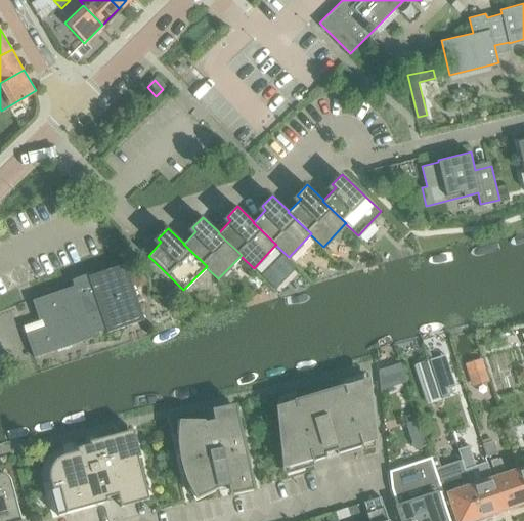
[(281,253),(261,274),(275,288),(296,266),(281,253)]
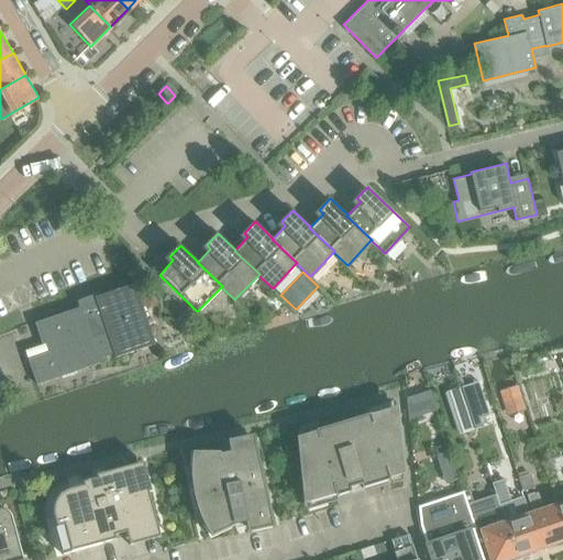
[(77,302),(79,307),(34,322),(42,343),(45,342),(47,351),(26,358),(35,383),(98,362),(97,359),(113,353),(114,357),(154,343),(133,283),(95,296),(77,302)]
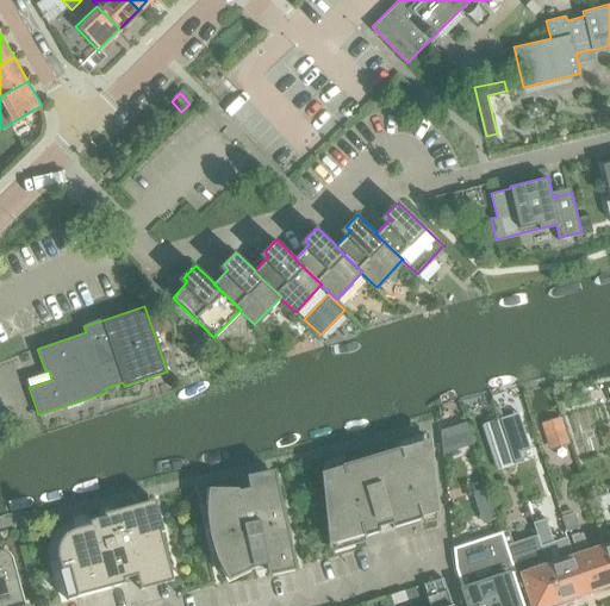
[(165,311),(155,313),(161,331),(170,329),(165,311)]
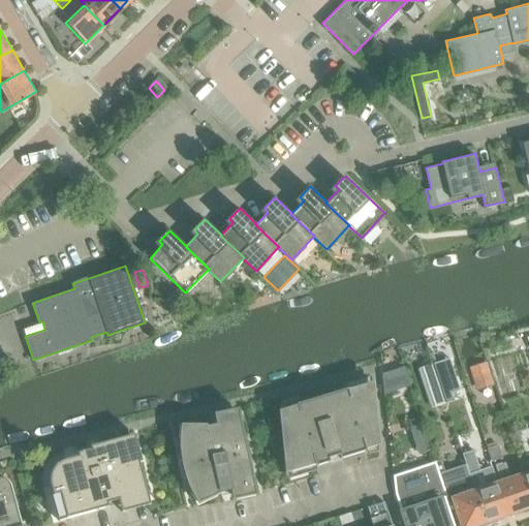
[(173,308),(180,300),(172,292),(163,301),(173,308)]
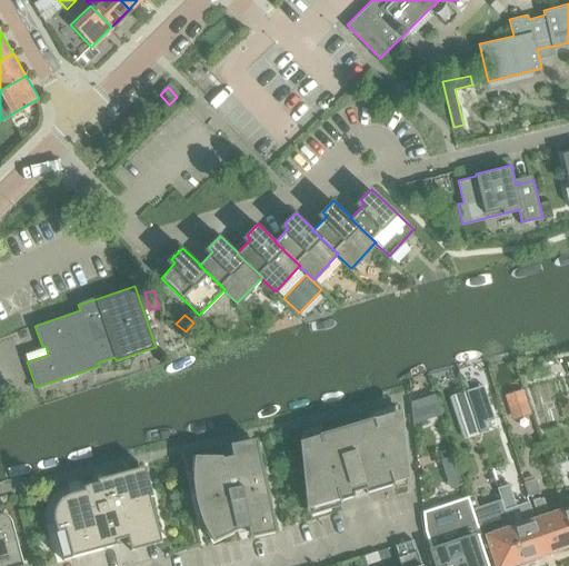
[(465,390),(479,433),(488,429),(486,421),(495,418),(482,384),(465,390)]
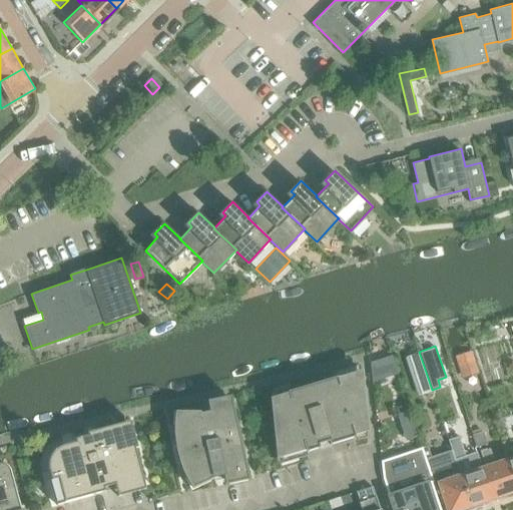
[(392,354),(370,361),(372,382),(398,373),(392,354)]
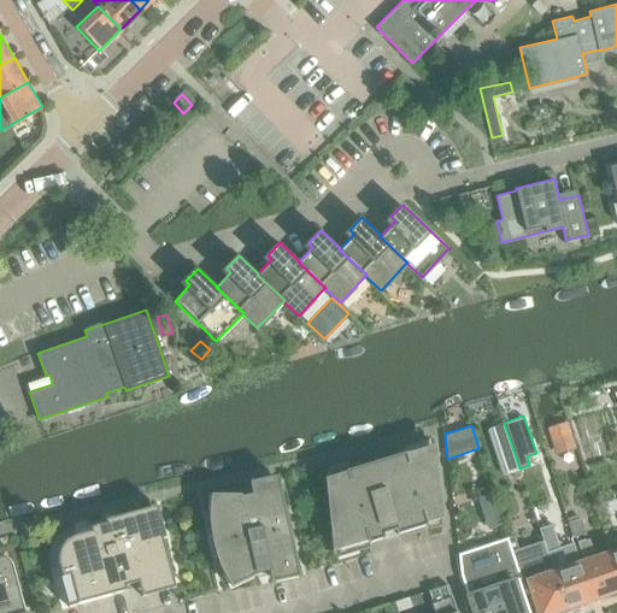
[(569,428),(550,434),(553,446),(573,440),(569,428)]
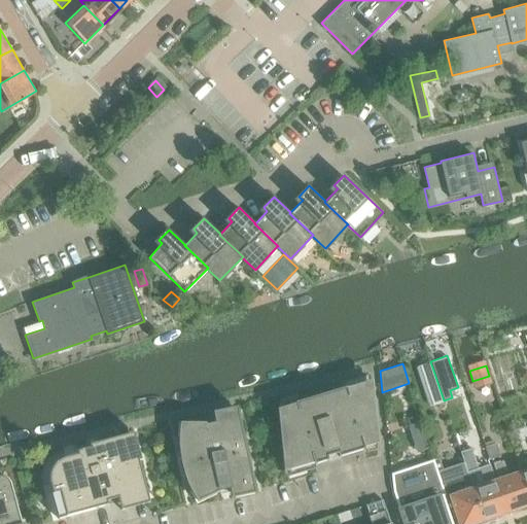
[(284,413),(289,467),(314,460),(315,465),(329,461),(328,458),(339,455),(340,458),(366,451),(364,445),(376,442),(371,388),(350,393),(348,389),(297,404),(299,409),(284,413)]
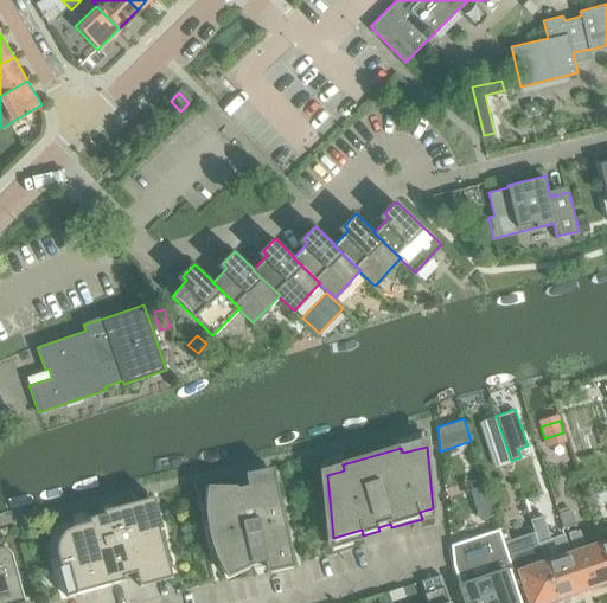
[(238,487),(210,486),(208,504),(209,521),(211,520),(216,519),(221,545),(216,546),(216,545),(213,546),(221,562),(228,577),(255,565),(255,564),(266,562),(266,565),(269,565),(269,563),(291,558),(292,560),(294,560),(278,476),(274,476),(274,479),(253,483),(251,481),(249,482),(250,487),(238,488),(238,487)]
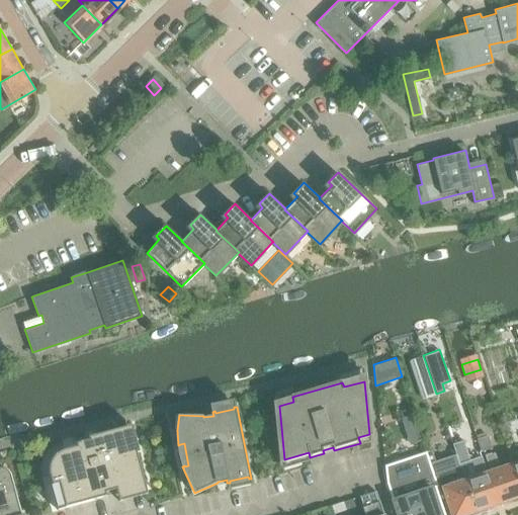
[(145,493),(124,429),(75,444),(76,447),(64,450),(57,452),(51,458),(48,465),(48,474),(51,484),(57,482),(64,507),(91,500),(91,499),(115,492),(117,501),(145,493)]
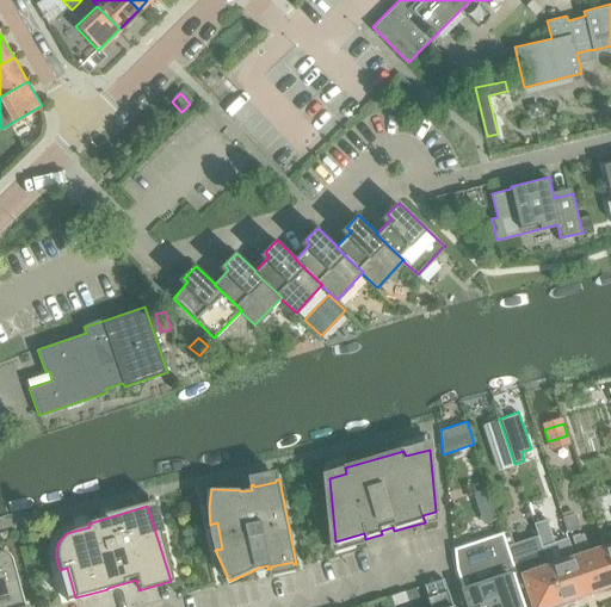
[(563,512),(565,516),(569,532),(582,528),(575,507),(563,512)]
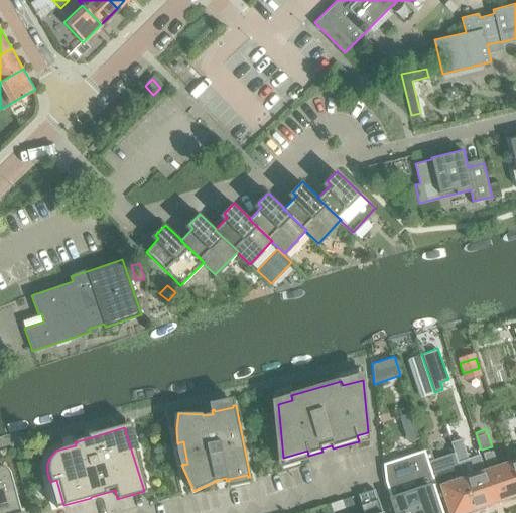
[(473,457),(459,462),(475,511),(486,507),(485,504),(497,501),(487,468),(485,469),(479,451),(481,450),(477,436),(467,439),(473,457)]
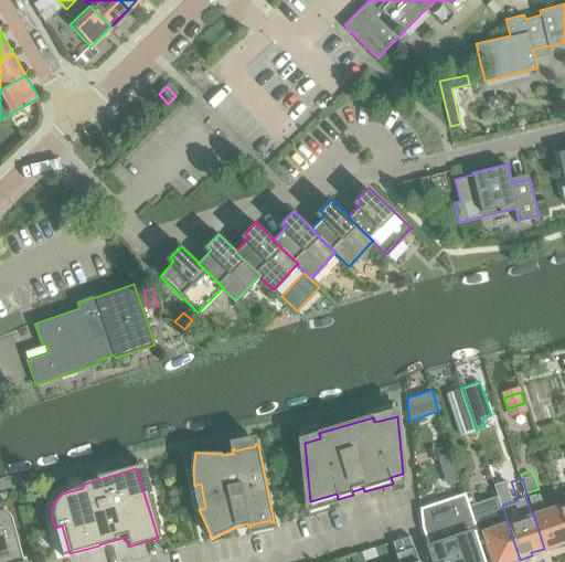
[(477,529),(465,492),(447,498),(452,516),(422,526),(428,544),(427,544),(433,561),(484,561),(475,530),(477,529)]
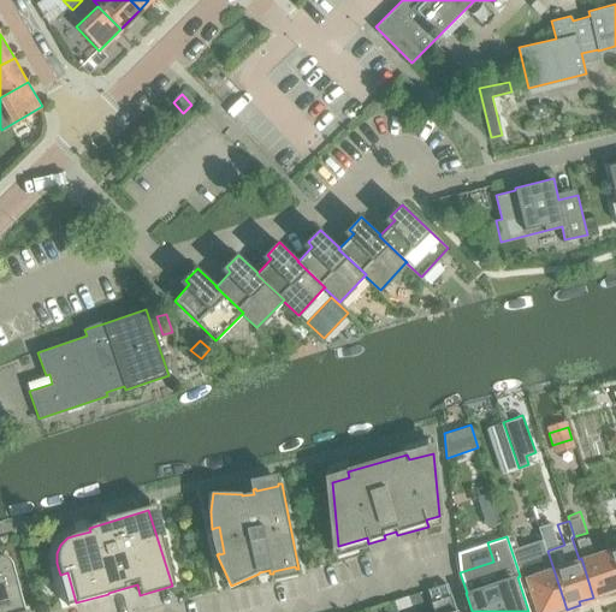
[(585,557),(581,558),(593,598),(609,592),(610,595),(615,593),(615,565),(610,548),(596,553),(591,536),(579,540),(585,557)]
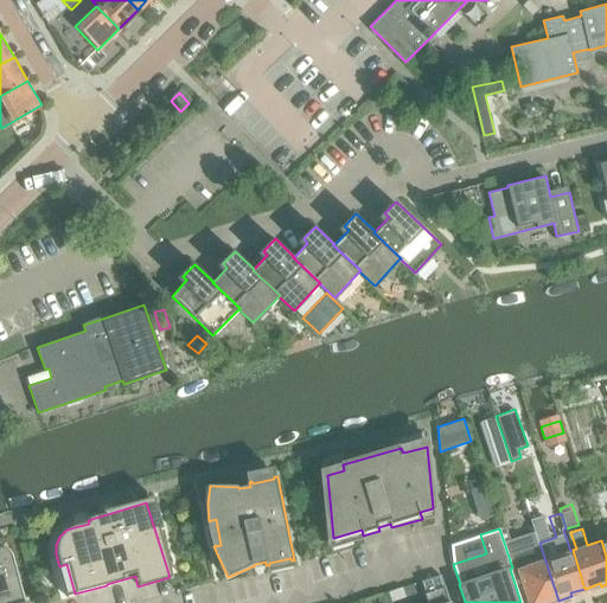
[(550,602),(558,601),(540,543),(536,531),(510,540),(512,550),(530,602),(540,602),(543,602),(550,602)]
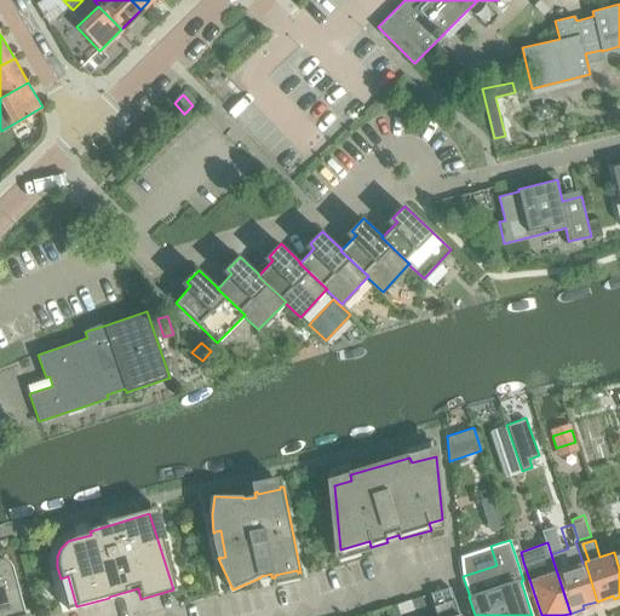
[(0,615),(26,615),(26,614),(24,614),(12,568),(11,566),(10,564),(9,564),(7,562),(5,560),(3,559),(0,559),(0,615)]
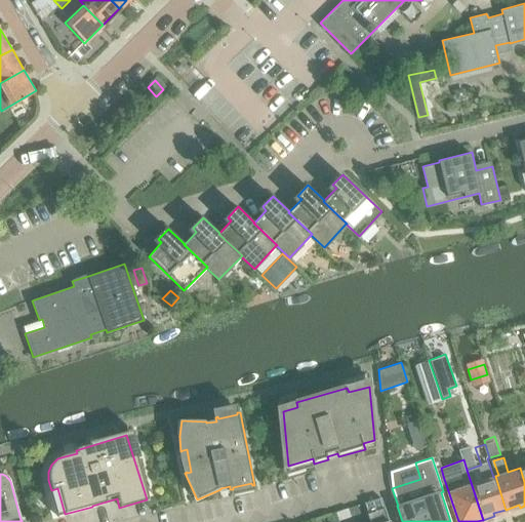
[(390,521),(382,499),(366,506),(371,521),(390,521)]
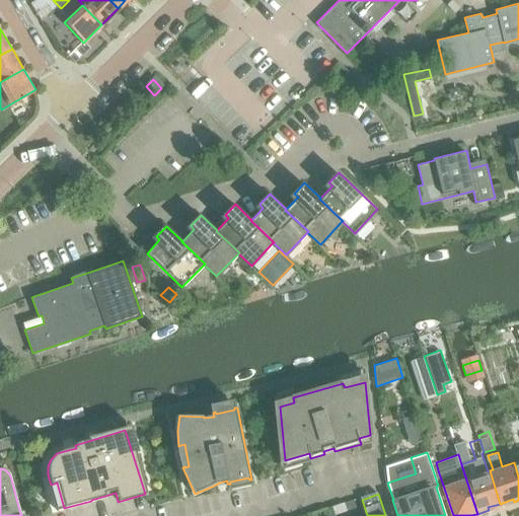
[(344,502),(331,506),(332,508),(335,514),(346,510),(344,502)]
